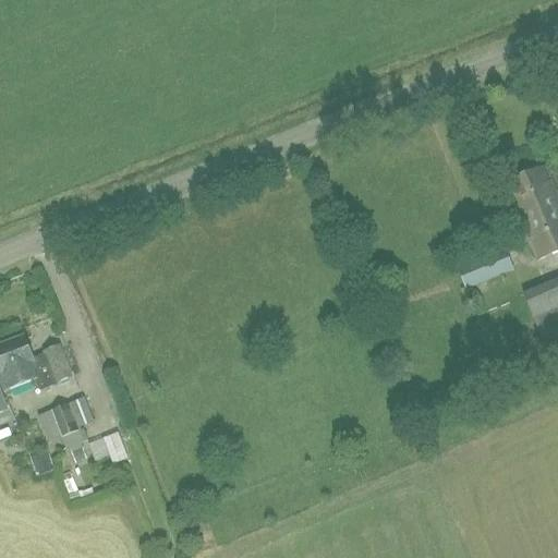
[(537,261),(557,252),(557,198),(545,168),(505,184),(537,261)]
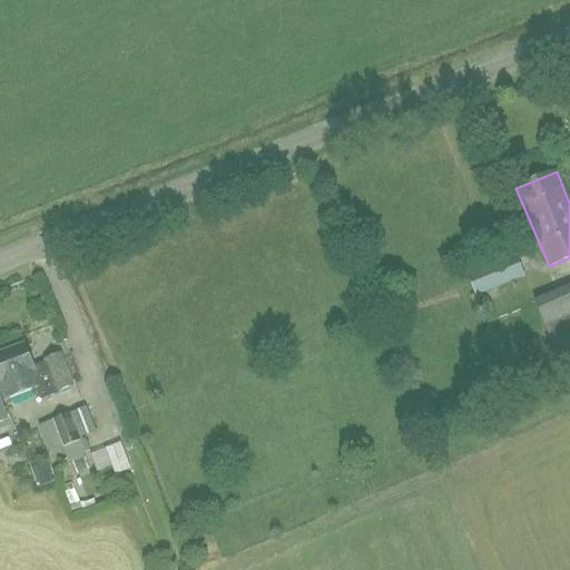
[(474,295),(524,275),(513,253),(467,273),(474,295)]
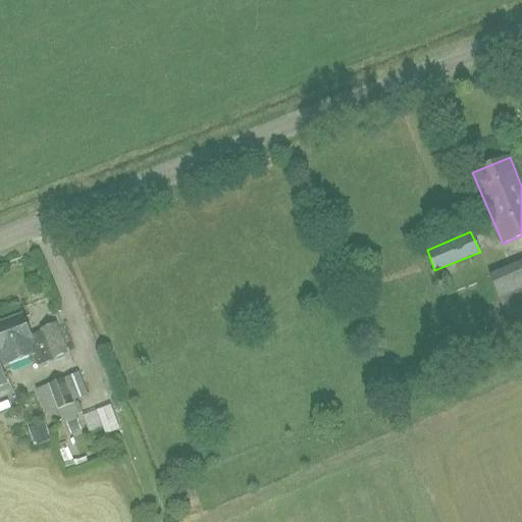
[(508,323),(521,317),(521,259),(488,274),(508,323)]
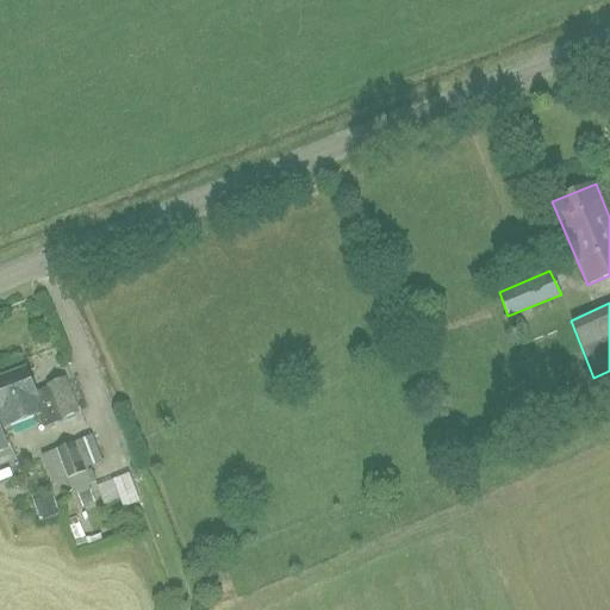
[(49,412),(37,396),(26,369),(0,379),(0,393),(2,393),(6,405),(0,408),(0,419),(4,430),(38,416),(49,412)]
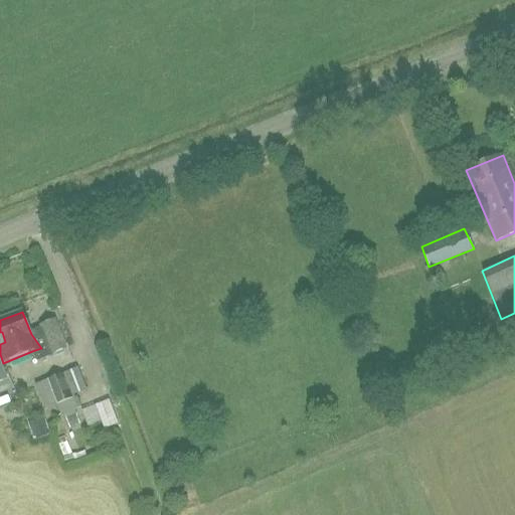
[(41,348),(32,351),(36,361),(40,359),(66,349),(55,321),(40,326),(41,329),(31,334),(41,348)]
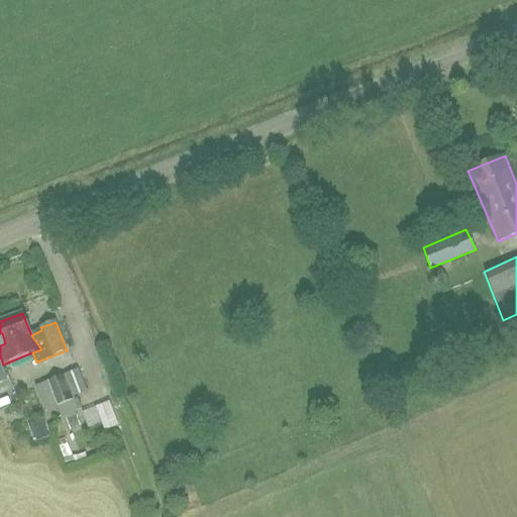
[(73,397),(73,396),(86,391),(78,368),(48,379),(49,382),(64,376),(73,397)]
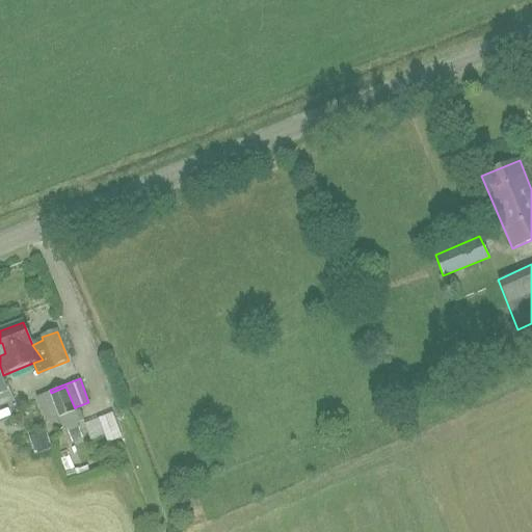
[(76,409),(75,407),(75,408),(65,387),(51,393),(50,390),(35,396),(45,423),(59,418),(62,429),(65,428),(68,432),(69,431),(72,442),(82,437),(77,423),(83,420),(79,408),(76,409)]
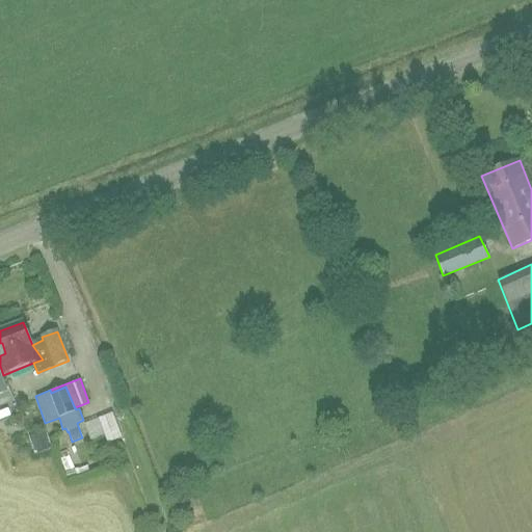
[(115,407),(101,410),(106,435),(121,432),(115,407)]
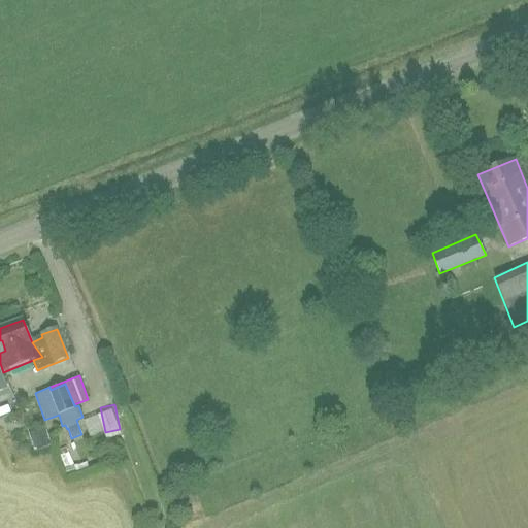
[(72,447),(61,451),(66,465),(77,461),(72,447)]
